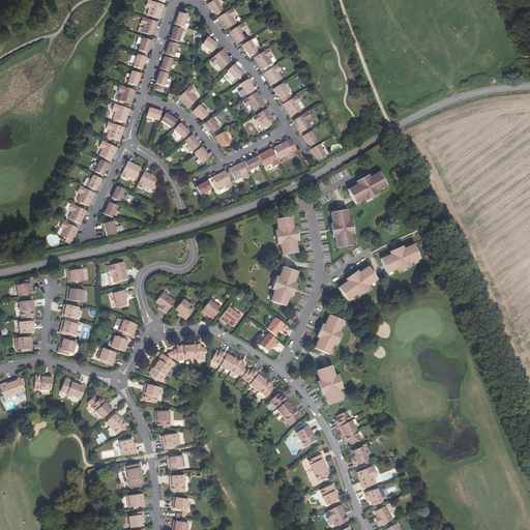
[(159,19),(164,5),(147,0),(146,6),(149,8),(147,15),(159,19)]
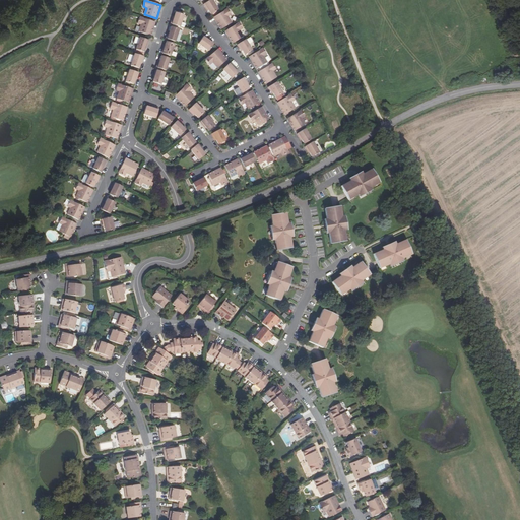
[(211,0),(210,0),(203,4),(205,7),(206,7),(208,10),(211,14),(218,10),(211,0)]
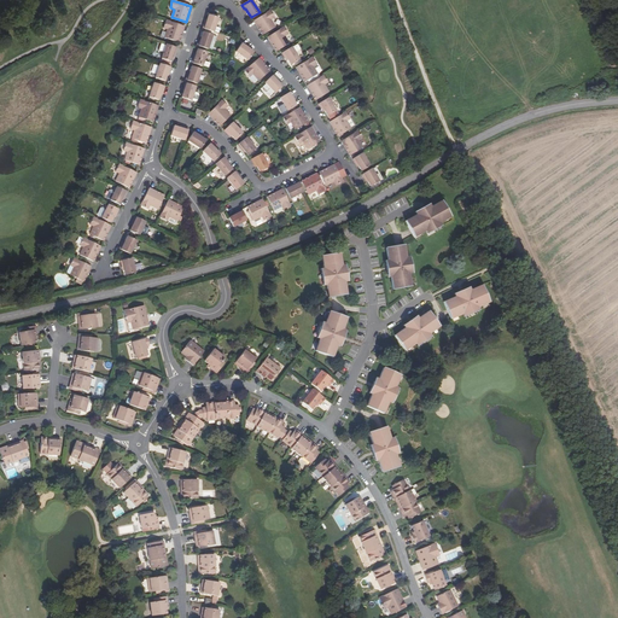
[(274,18),(270,11),(254,21),(262,35),(275,28),(270,21),(274,18)]
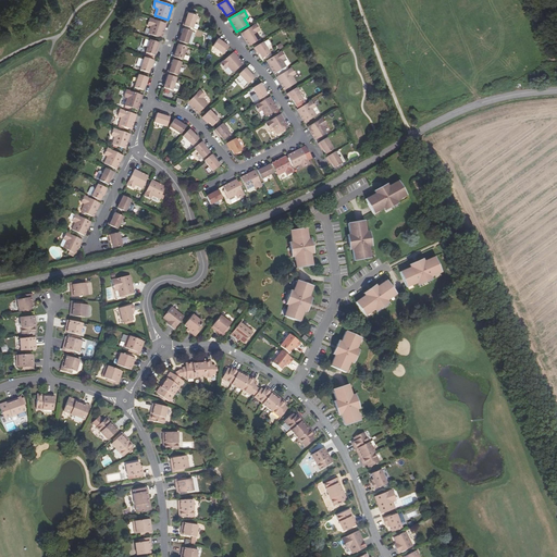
[(185,23),(184,22),(183,26),(193,29),(197,15),(188,13),(186,19),(185,23)]
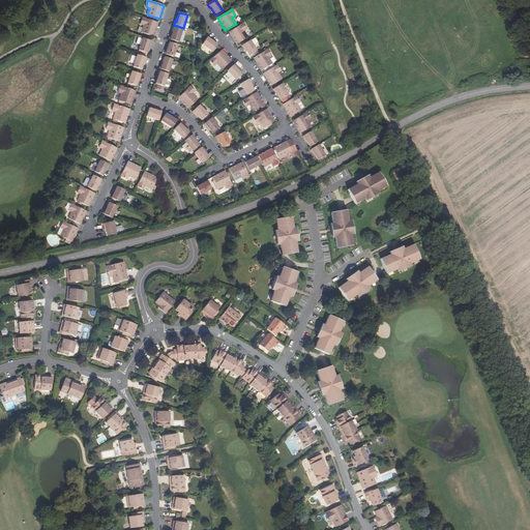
[(154,36),(158,23),(142,18),(140,24),(144,25),(142,31),(141,32),(154,36)]
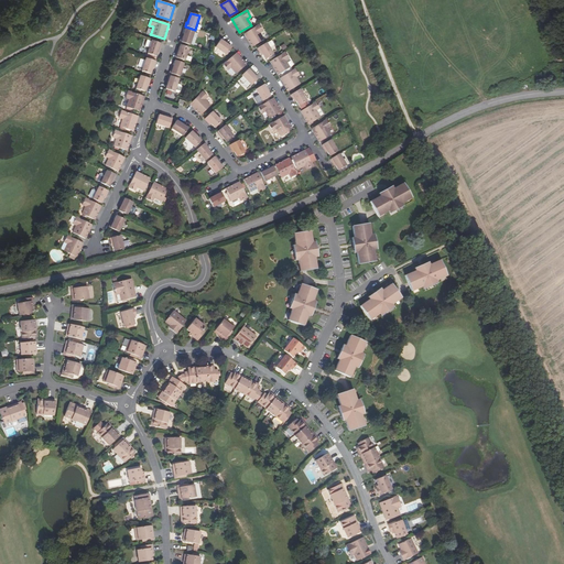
[(263,31),(259,24),(243,34),(251,47),(263,40),(259,33),(263,31)]
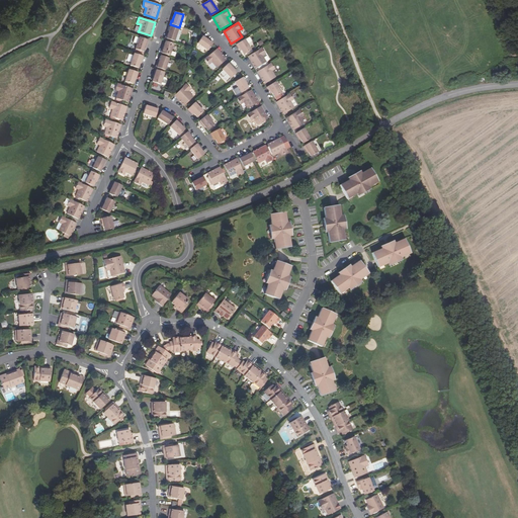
[(168,35),(167,35),(165,38),(174,41),(178,29),(171,27),(169,32),(168,35)]
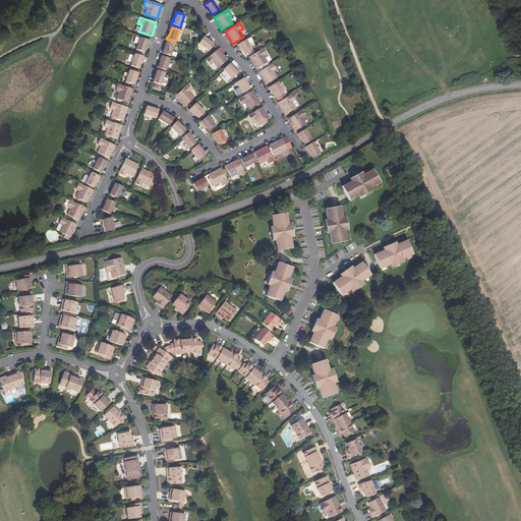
[(207,39),(208,38),(205,36),(199,44),(210,51),(214,44),(210,41),(207,39)]
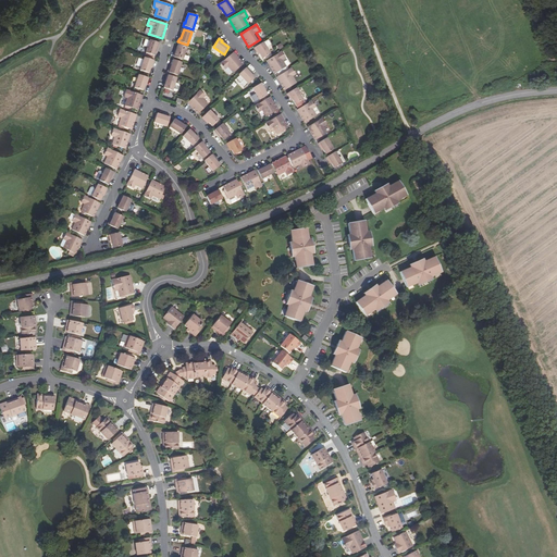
[(158,46),(159,47),(160,42),(150,39),(146,52),(155,54),(157,50),(158,46)]
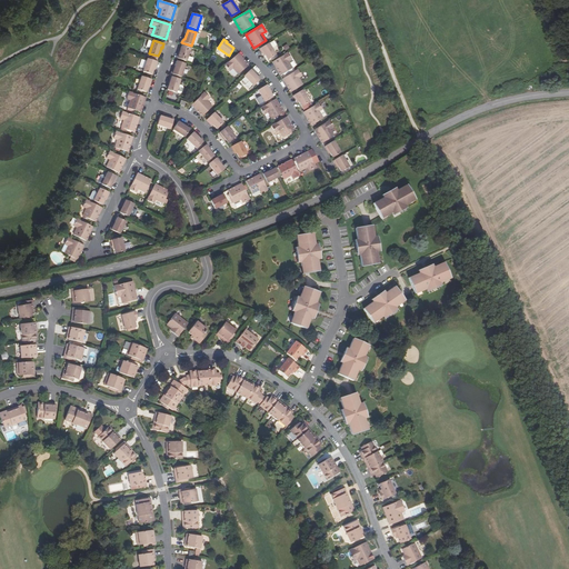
[(269,43),(259,49),(261,52),(262,51),(265,55),(268,60),(276,55),(269,43)]
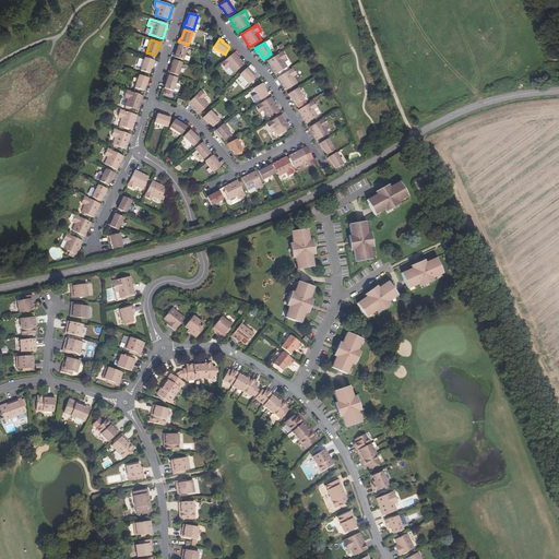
[(176,54),(175,54),(174,57),(183,60),(187,48),(179,45),(177,50),(176,54)]
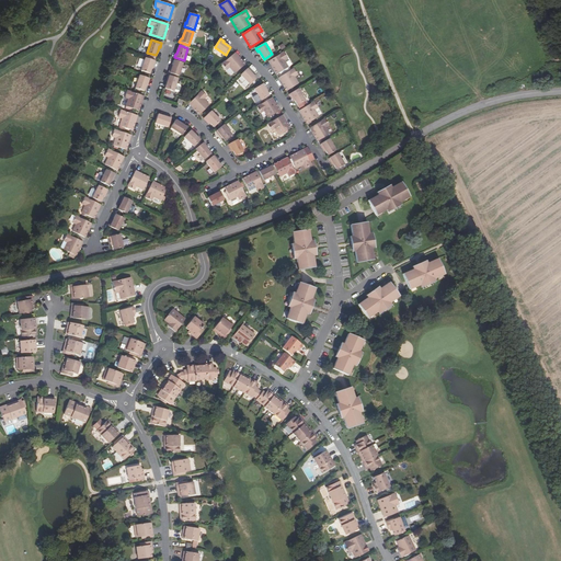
[(287,58),(284,52),(268,61),(274,70),(276,73),(288,67),(284,60),(287,58)]
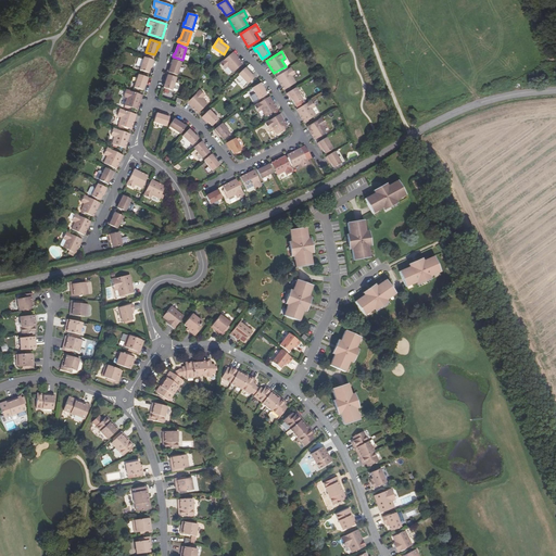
[(232,72),(243,63),(234,52),(219,63),(225,70),(228,66),(232,72)]
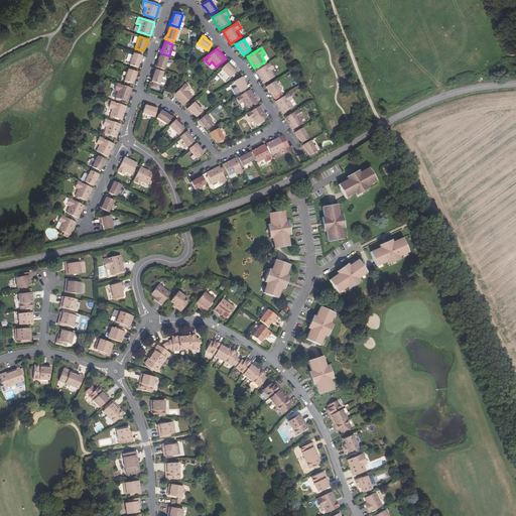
[(140,58),(142,59),(143,55),(134,52),(130,65),(138,68),(139,62),(140,58)]
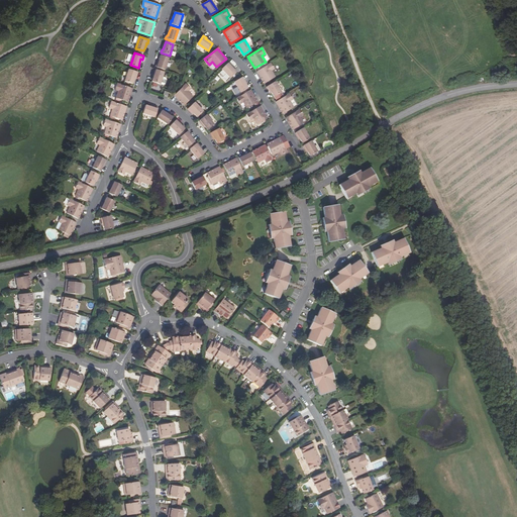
[(159,65),(157,65),(156,67),(165,70),(169,58),(162,56),(160,61),(159,65)]
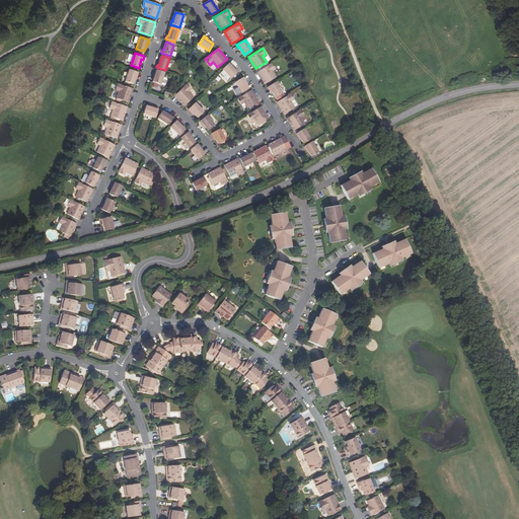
[(231,66),(232,65),(230,62),(223,69),(232,78),(238,72),(234,68),(231,66)]
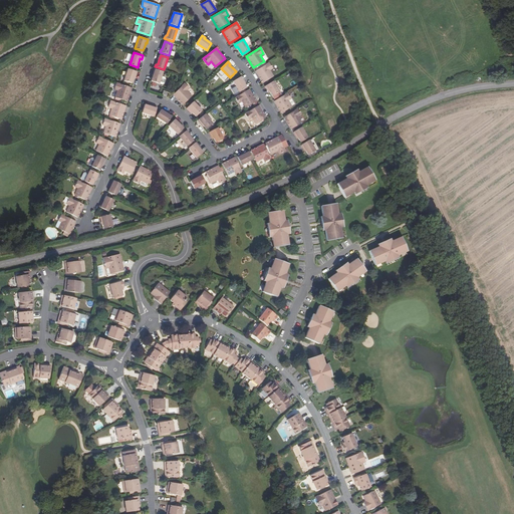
[(269,62),(255,71),(263,83),(273,76),(269,70),(272,68),(269,62)]
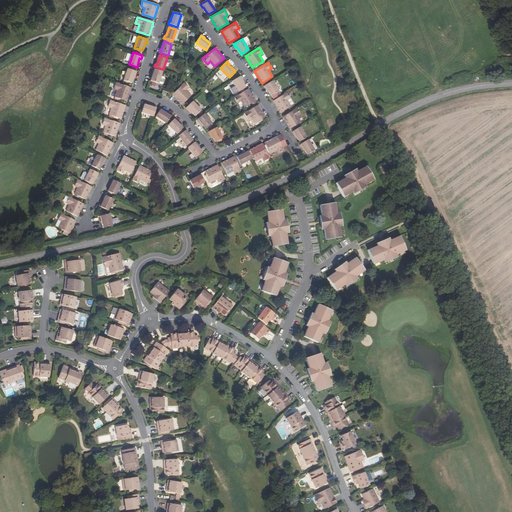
[(134,74),(136,75),(137,71),(127,68),(124,80),(131,82),(133,78),(134,74)]
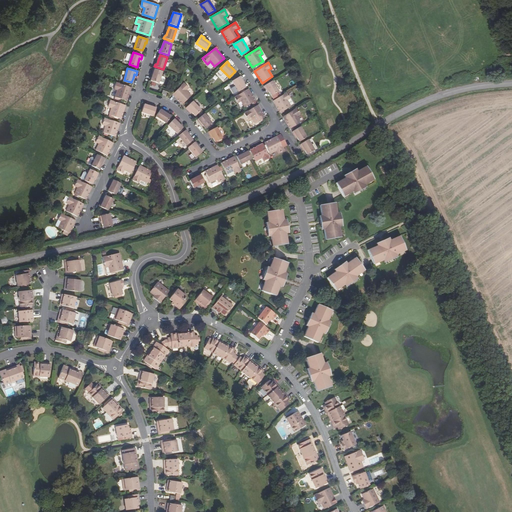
[(162,72),(153,69),(152,72),(154,73),(153,76),(151,81),(159,84),(162,72)]
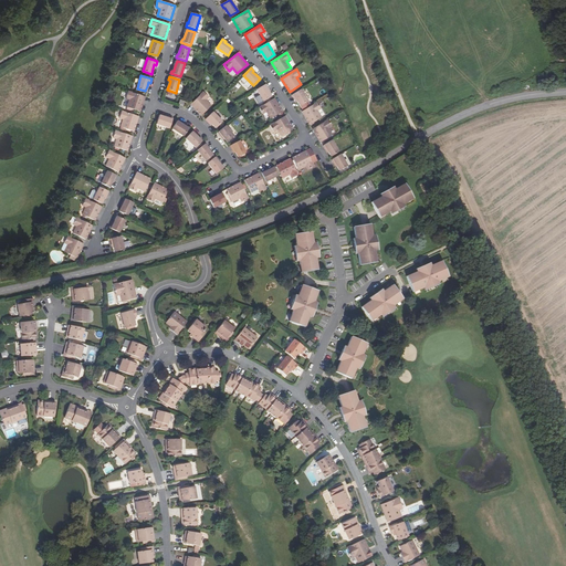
[(268,88),(265,84),(257,90),(263,102),(272,97),(269,92),(266,88),(268,88)]
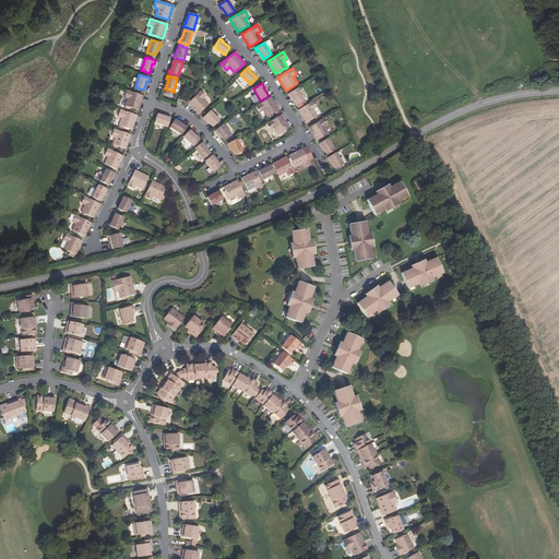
[(297,88),(288,94),(290,97),(292,96),(294,99),(296,105),(304,99),(297,88)]
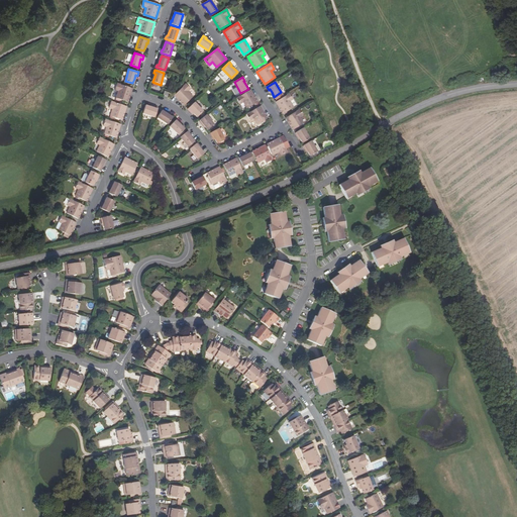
[(128,101),(132,88),(116,83),(114,89),(118,91),(116,98),(128,101)]
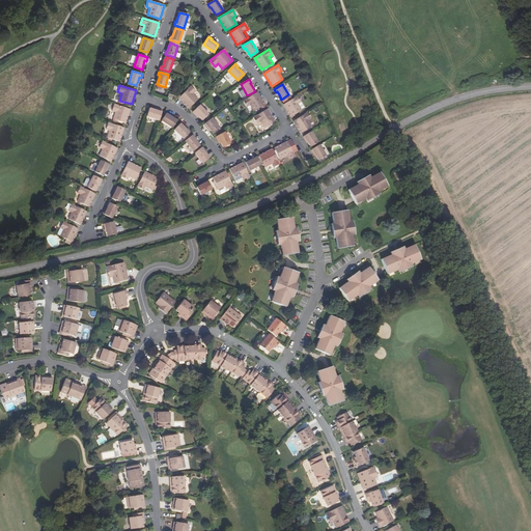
[(193,93),(195,91),(191,86),(178,99),(189,108),(198,99),(193,93)]
